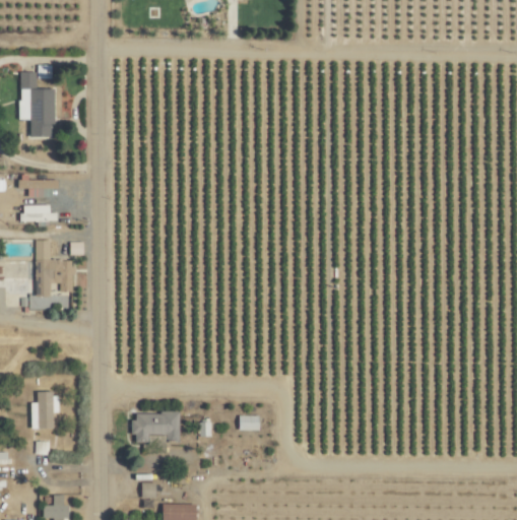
[(38,79),(52,79),(52,65),(37,65),(38,79)]
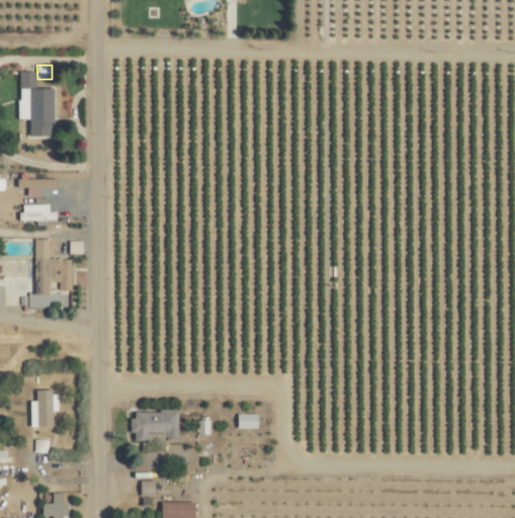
[(51,137),(51,124),(55,124),(54,88),(35,89),(35,72),(19,72),(19,119),(29,119),(29,137),(51,137)]
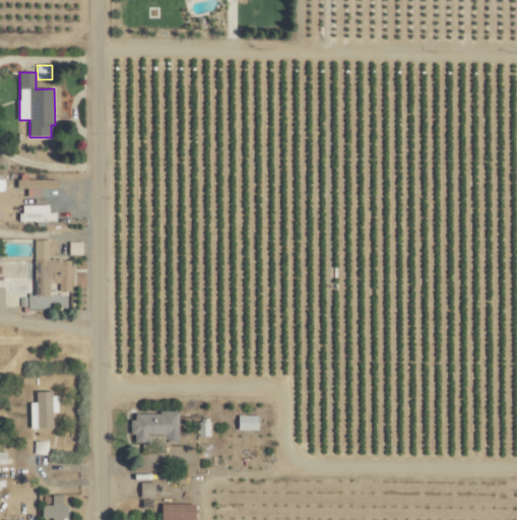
[(58,181),(18,179),(18,189),(58,190),(58,181)]
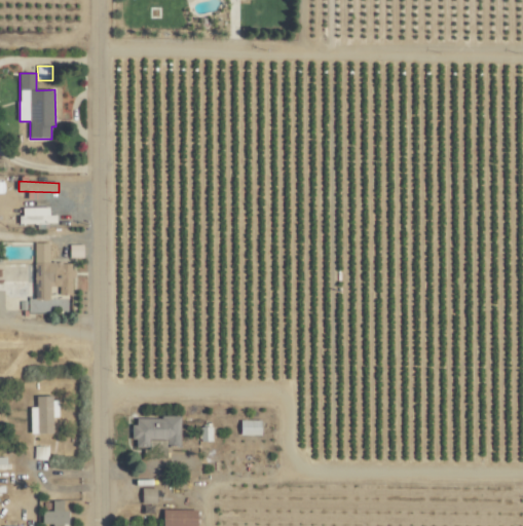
[(50,208),(22,208),(22,225),(58,224),(58,215),(50,215),(50,208)]
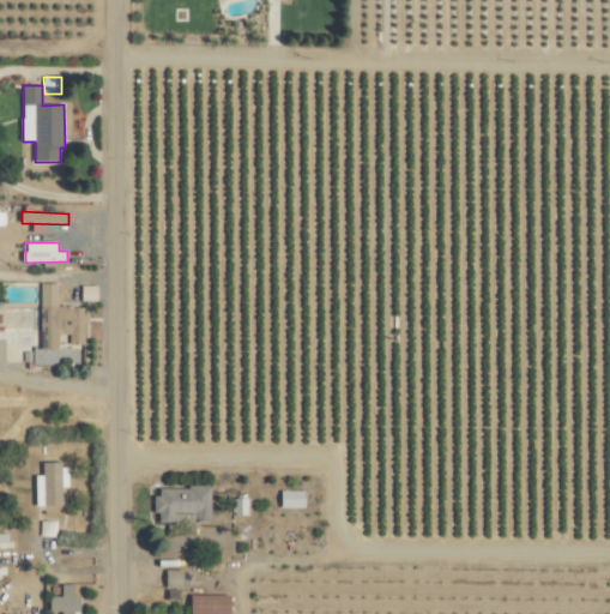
[(86,363),(86,307),(60,307),(60,284),(42,284),(42,309),(46,309),(46,348),(38,348),(38,363),(86,363)]
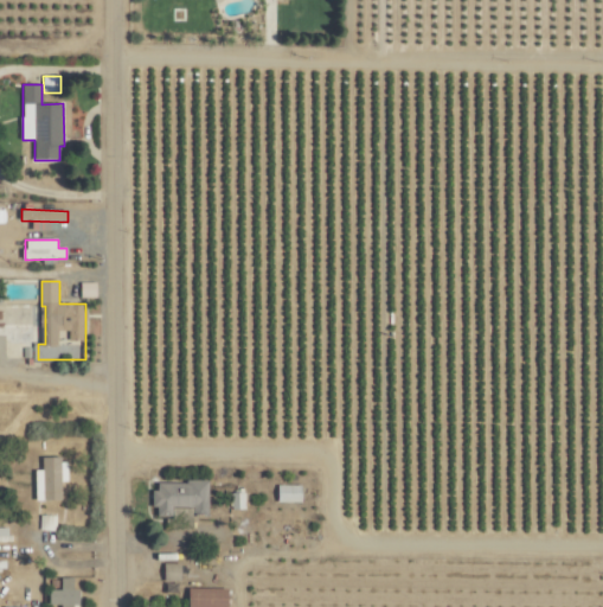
[(97,295),(97,283),(84,282),(84,295),(97,295)]
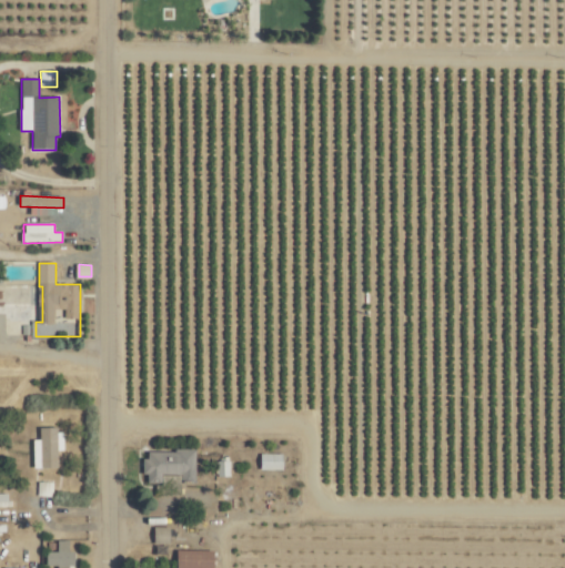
[(64,452),(64,429),(41,429),(41,440),(34,440),(34,468),(59,469),(59,452),(64,452)]
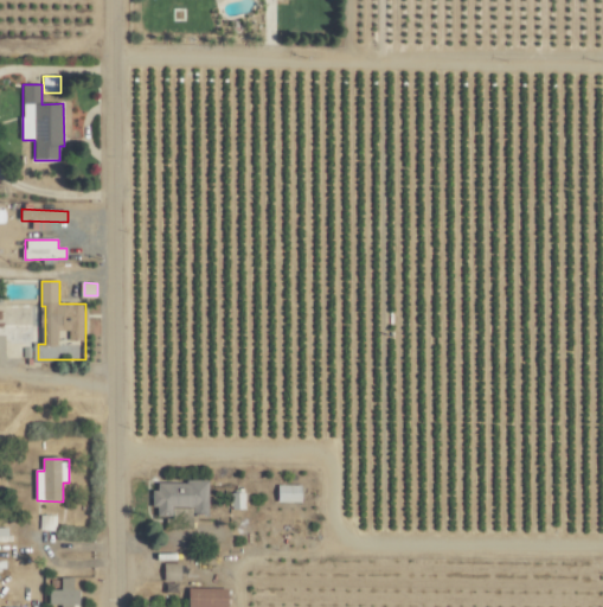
[(210,513),(210,483),(155,483),(155,517),(173,517),(173,508),(193,508),(193,513),(210,513)]
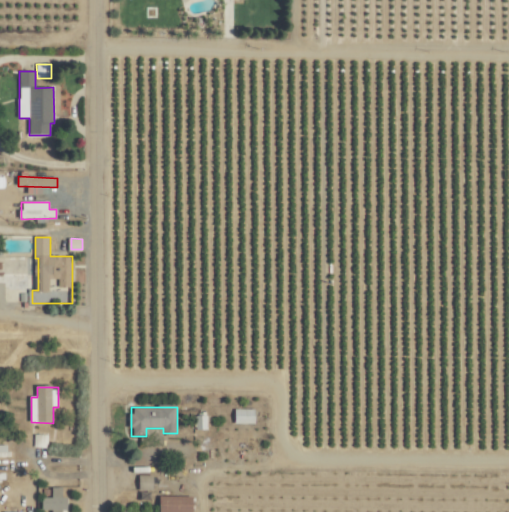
[(256,424),(256,409),(235,409),(235,424),(256,424)]
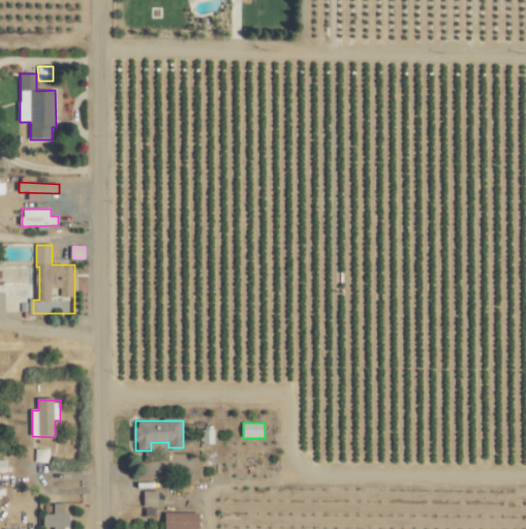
[(204,444),(215,444),(215,429),(204,429),(204,444)]
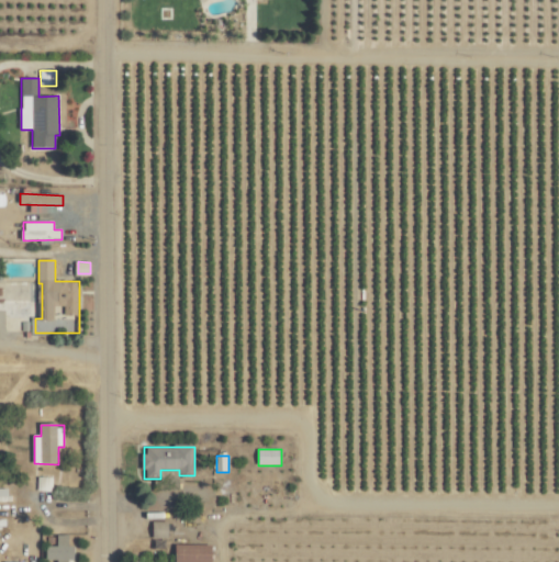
[(0,501),(11,502),(11,489),(0,487),(0,501)]
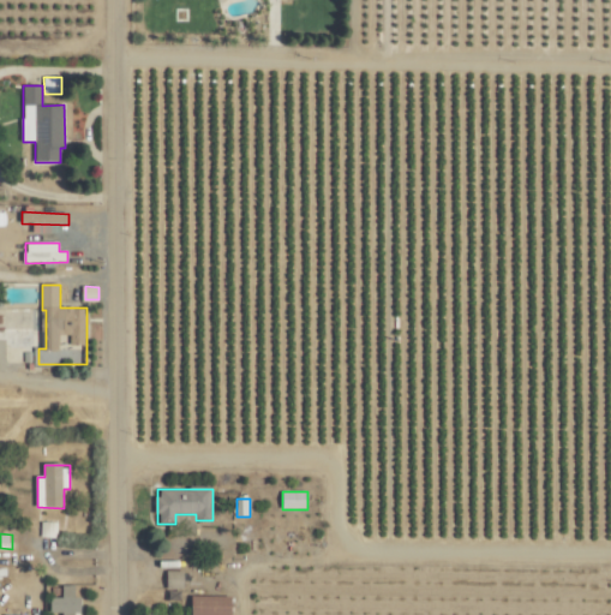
[(185,571),(168,569),(167,589),(184,589),(185,571)]
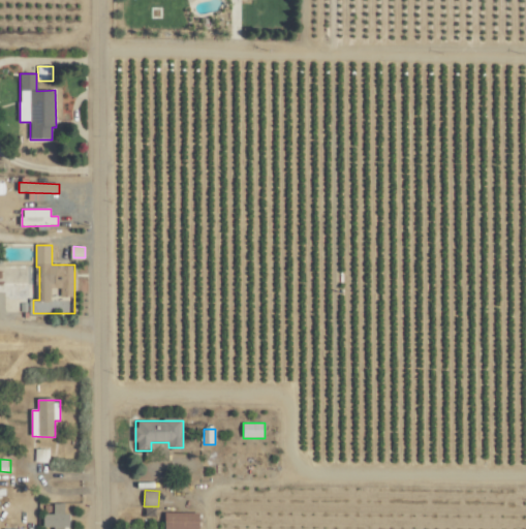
[(54,526),(54,528),(63,528),(64,526),(70,526),(69,512),(65,512),(64,502),(54,502),(54,512),(42,512),(43,526),(54,526)]
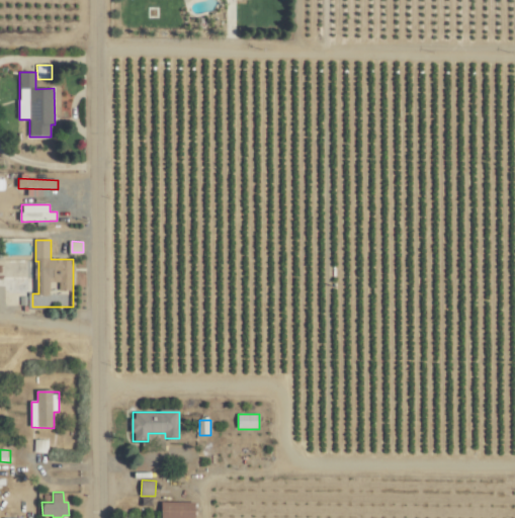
[(194,517),(195,502),(162,501),(161,517),(194,517)]
